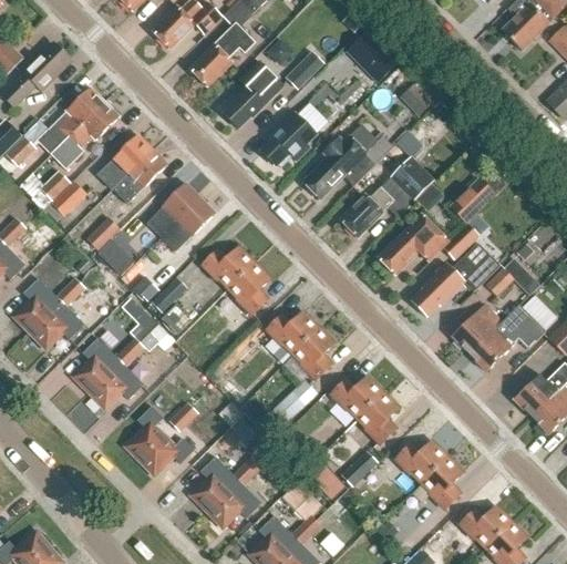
[(120,0),(131,11),(141,0),(120,0)]
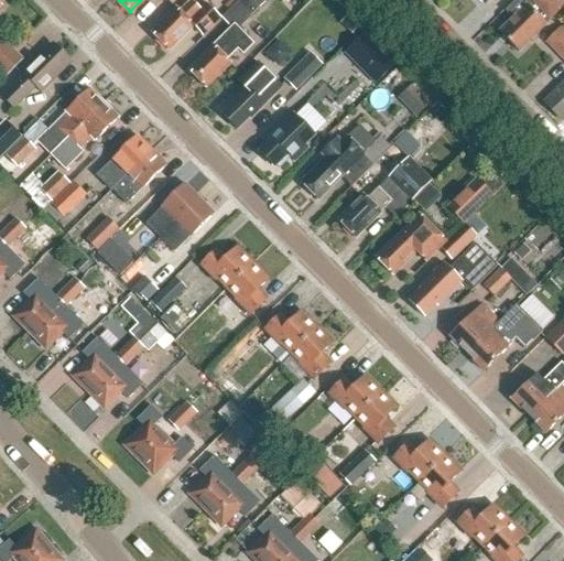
[(201,9),(199,8),(192,0),(190,0),(180,10),(175,7),(151,31),(167,49),(192,24),(193,24),(188,20),(201,9)]
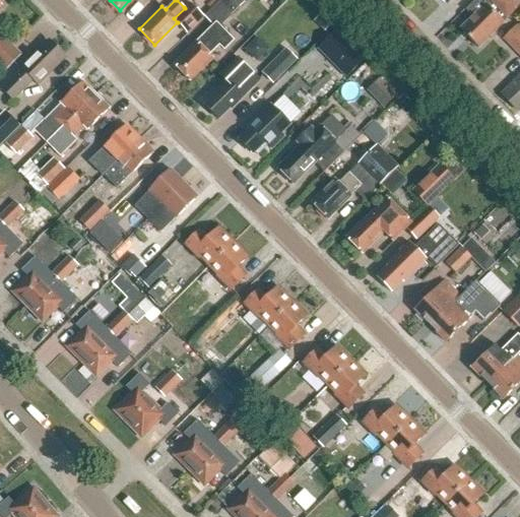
[(231,12),(243,0),(220,0),(219,1),(231,12)]
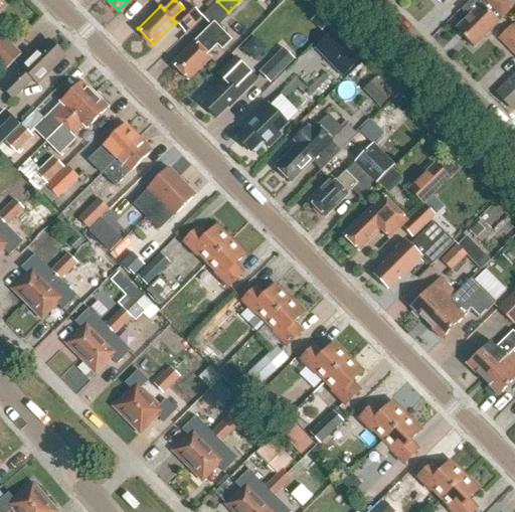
[(474,45),(514,4),(514,0),(480,0),(479,1),(478,0),(469,0),(462,8),(468,15),(456,27),(474,45)]
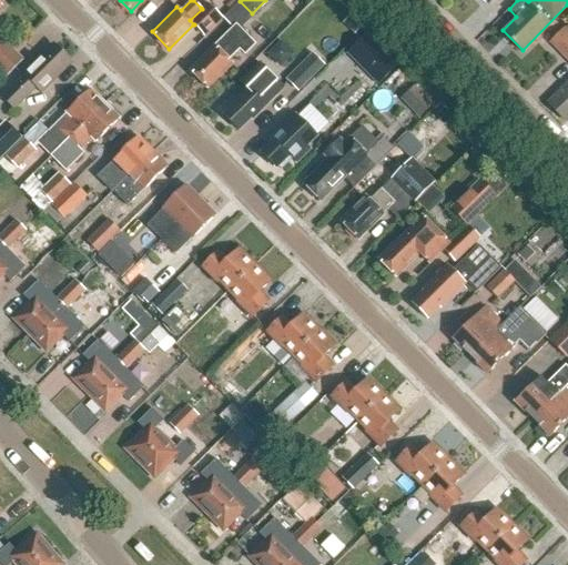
[(208,2),(201,8),(202,9),(190,20),(194,24),(193,24),(203,34),(222,17),(208,2)]
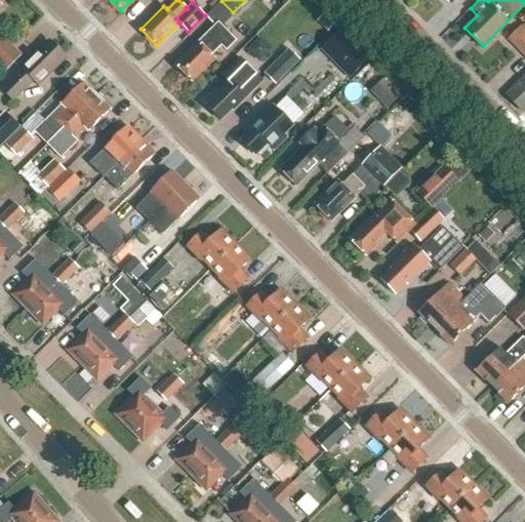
[(327,30),(334,23),(324,12),(317,19),(327,30)]
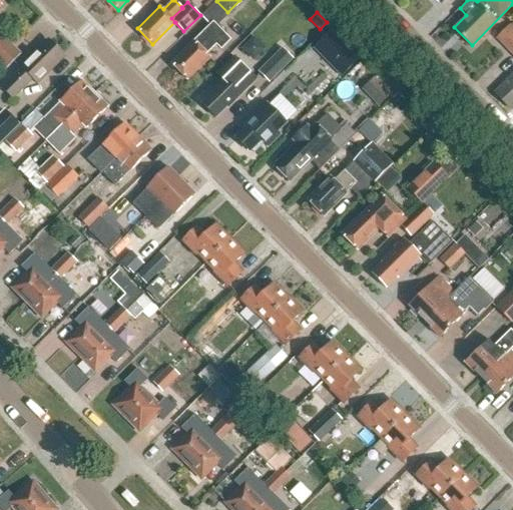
[(512,19),(496,36),(512,53),(512,19)]
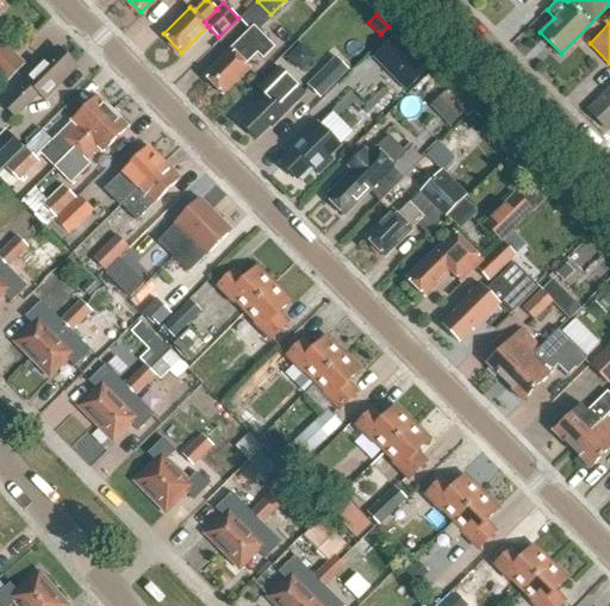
[(263,57),(274,45),(254,24),(237,39),(238,41),(204,74),(222,93),(249,67),(246,63),(257,51),(263,57)]
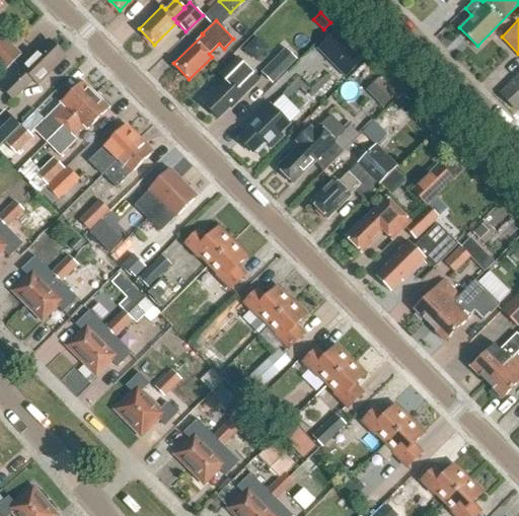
[(21,54),(2,34),(0,35),(0,66),(5,71),(21,54)]
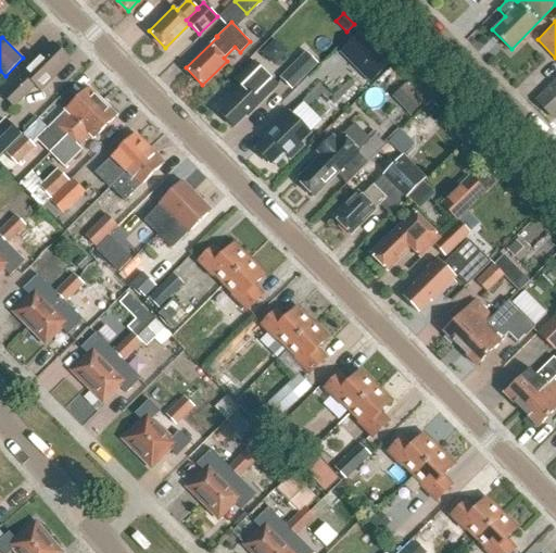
[(51,76),(68,59),(66,57),(66,52),(62,48),(58,48),(55,45),(41,58),(39,55),(22,72),(23,73),(1,95),(13,107),(35,86),(40,91),(51,80),(51,76)]
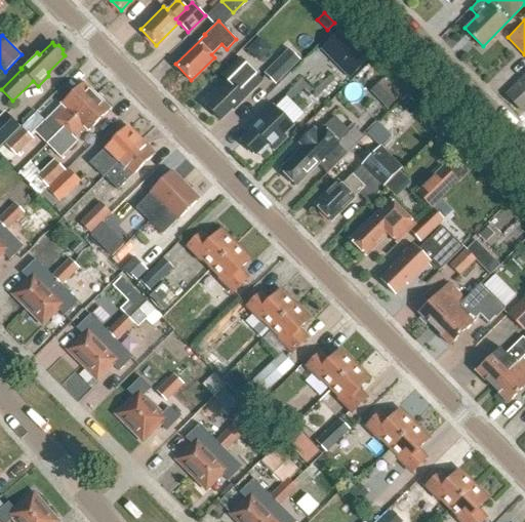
[(300,58),(288,46),(265,71),(276,83),(300,58)]
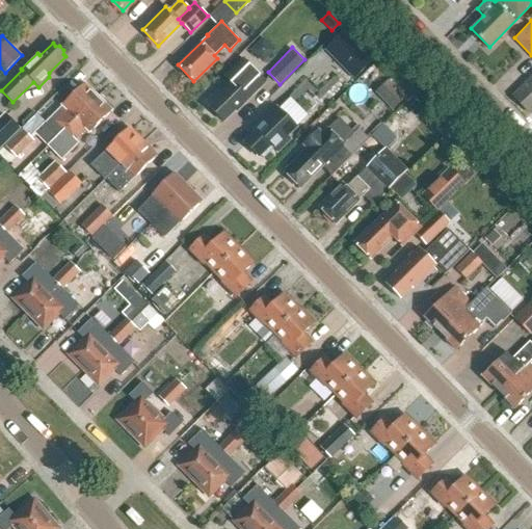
[(358,64),(367,61),(368,53),(362,47),(353,50),(351,58),(358,64)]
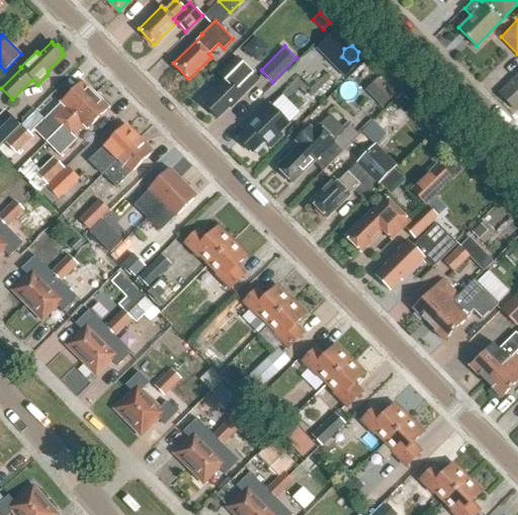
[(226,79),(212,91),(213,93),(203,103),(218,117),(229,106),(230,107),(243,94),(259,78),(237,56),(220,73),(226,79)]
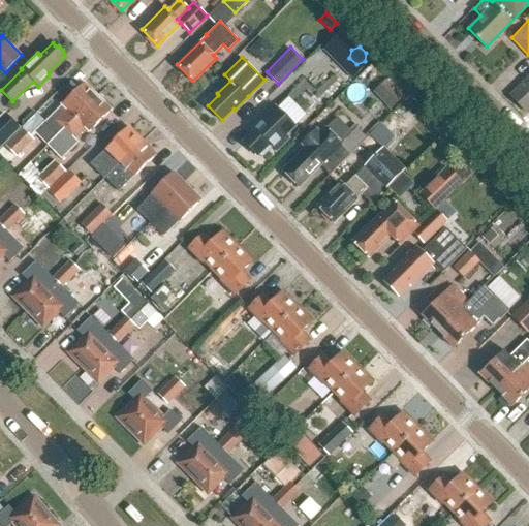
[(296,91),(309,105),(324,91),(308,73),(281,99),(284,102),(296,91)]
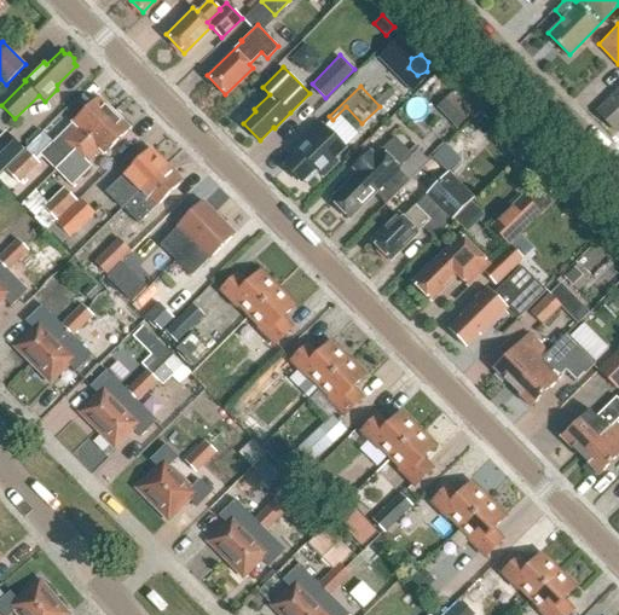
[(618,88),(597,110),(617,129),(618,127),(618,88)]
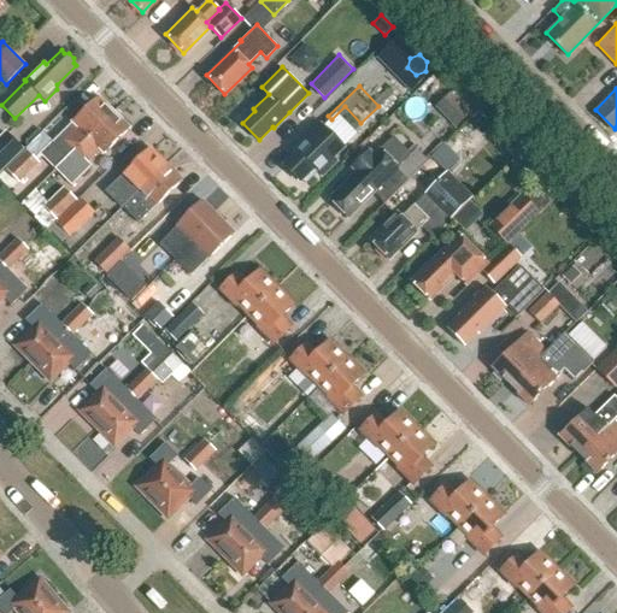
[(456,127),(471,112),(451,90),(435,106),(456,127)]
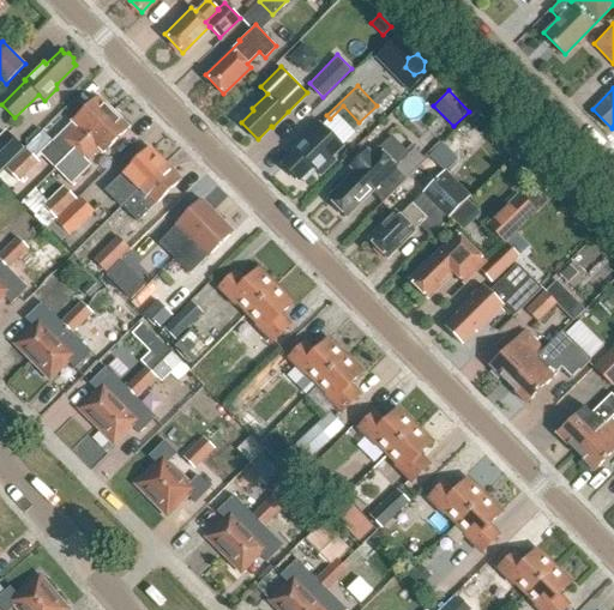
[(56,169),(114,112),(98,96),(41,153),(48,161),(56,169)]
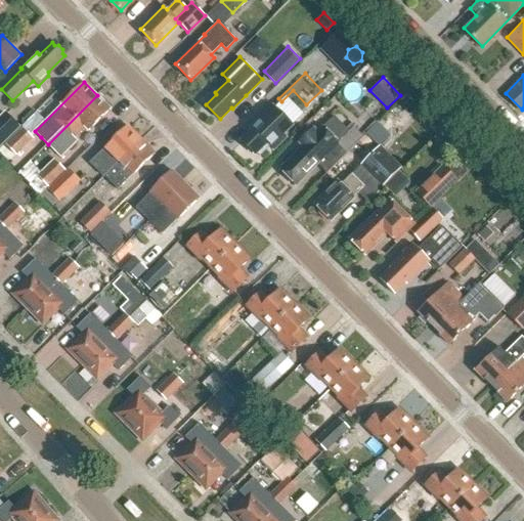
[(88,131),(111,109),(97,95),(48,144),(56,153),(71,137),(73,139),(85,127),(88,131)]
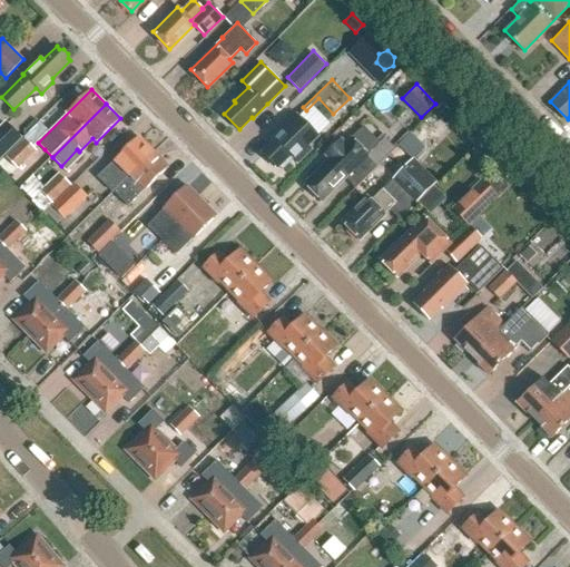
[(271,138),(274,140),(262,152),(277,167),(278,165),(282,168),(293,157),(297,162),(311,148),(307,145),(317,135),(295,114),(271,138)]
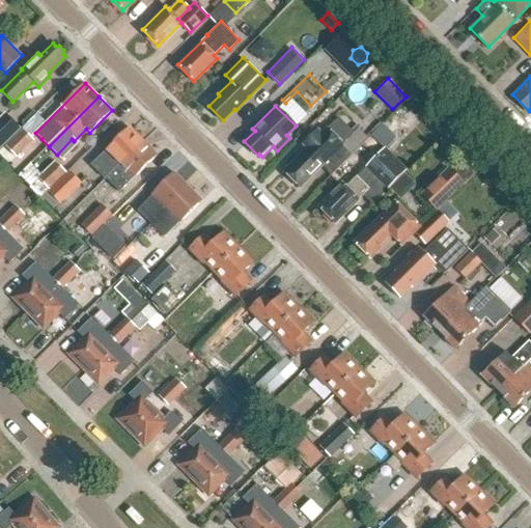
[(0,145),(19,127),(5,113),(0,118),(0,145)]
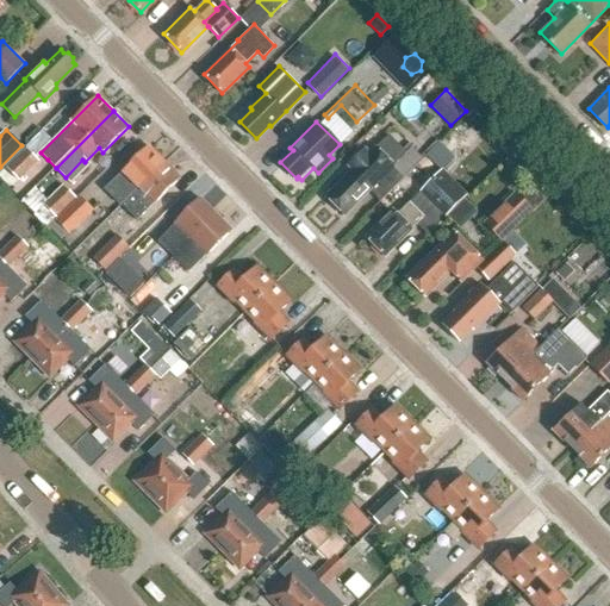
[(449,164),(461,151),(444,136),(433,149),(449,164)]
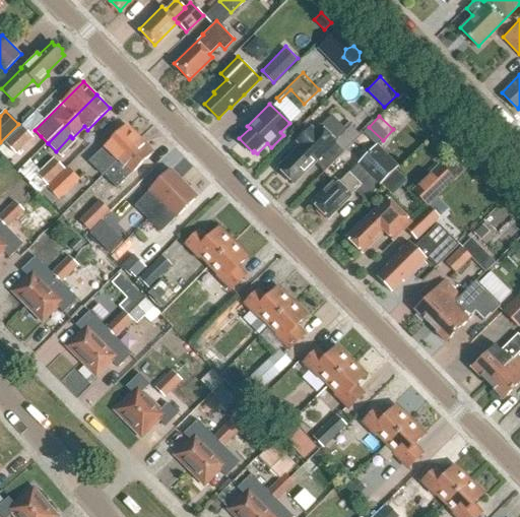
[(15,151),(31,135),(21,125),(6,141),(15,151)]
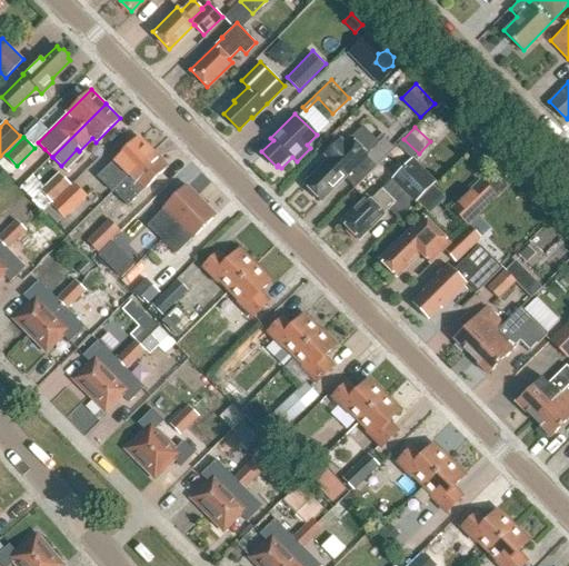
[(323,154),(328,158),(303,184),(320,200),(343,177),(353,187),(376,165),(393,147),(383,137),(367,154),(349,137),(343,142),(340,138),(323,154)]
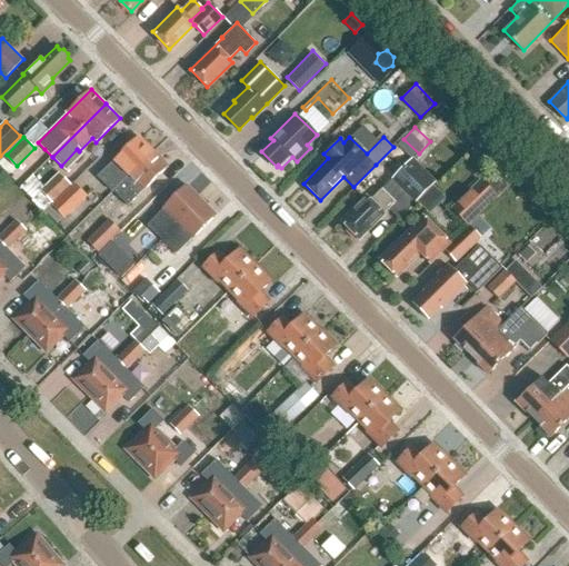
[(113,192),(153,152),(139,138),(100,178),(113,192)]
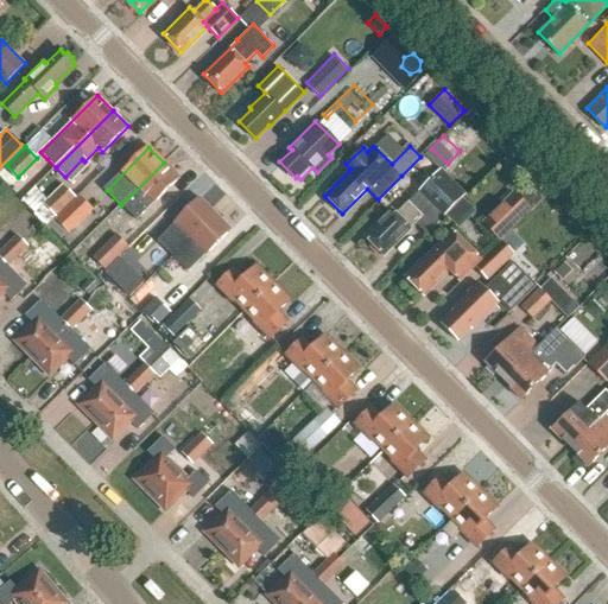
[(137,220),(179,177),(164,163),(121,205),(137,220)]
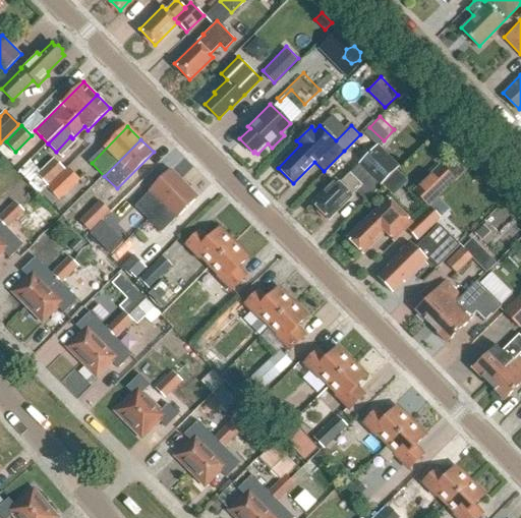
[(350,195),(355,190),(365,200),(381,185),(380,184),(398,167),(377,145),(338,183),(335,180),(312,203),(329,218),(351,195),(350,195)]
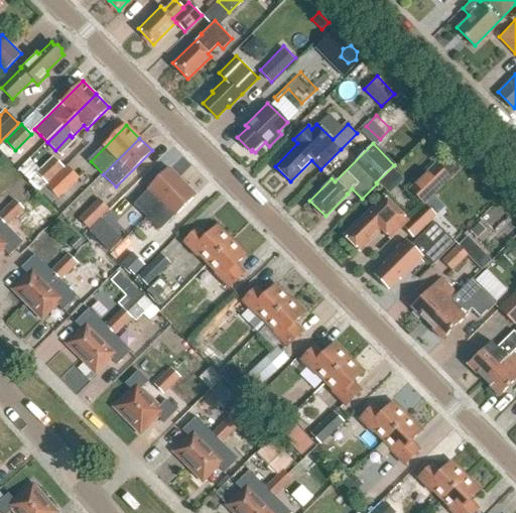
[(47,183),(63,167),(53,157),(37,173),(47,183)]
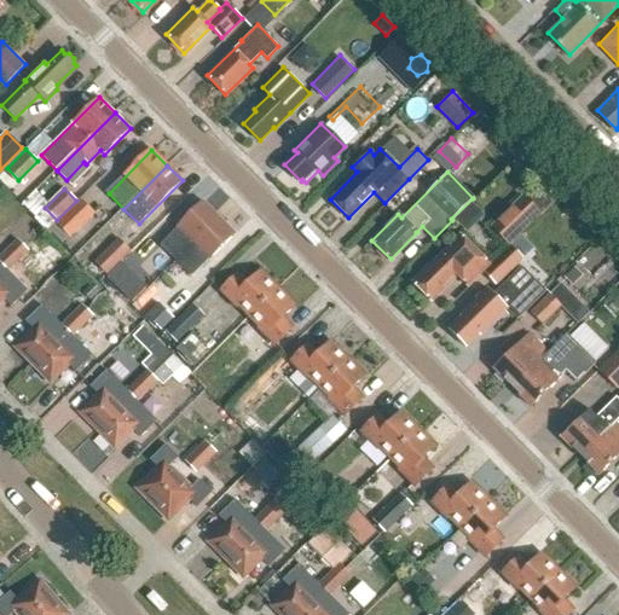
[(490,225),(509,244),(542,213),(522,193),(490,225)]
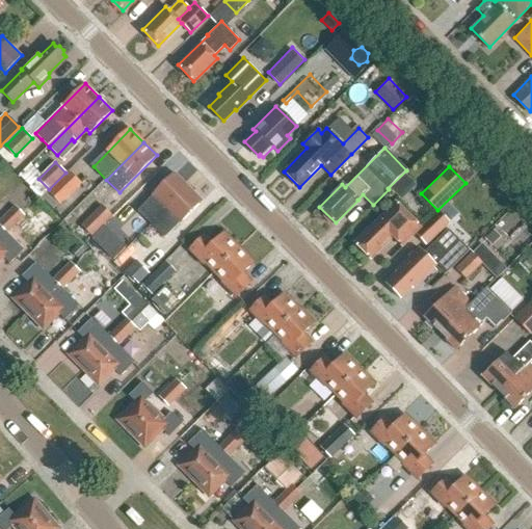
[(60,204),(81,183),(71,173),(50,192),(60,204)]
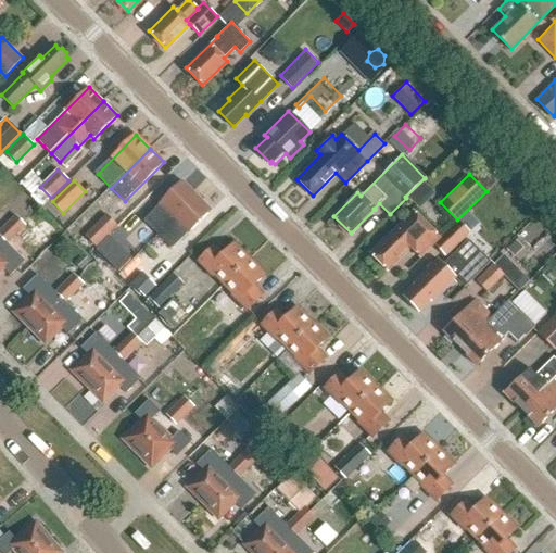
[(198,196),(182,181),(144,221),(159,234),(198,196)]
